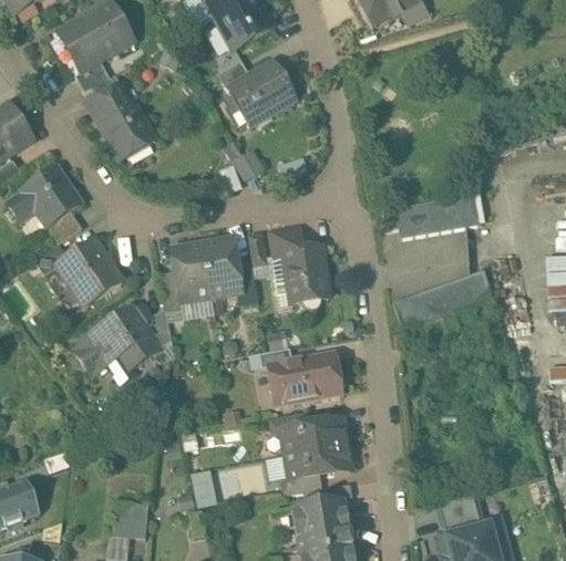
[(8,0),(16,13),(38,0),(8,0)]
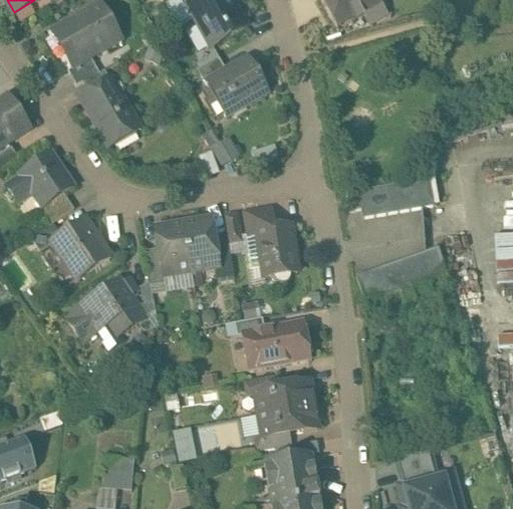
[(248,23),(234,0),(192,0),(188,3),(211,44),(248,23)]
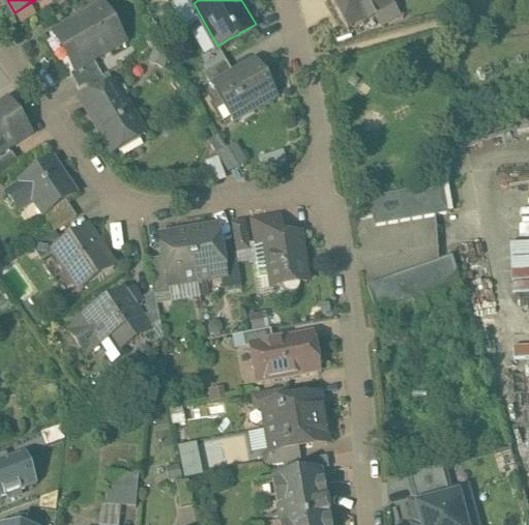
[(333,0),(349,25),(362,18),(363,19),(392,2),(391,0),(333,0)]
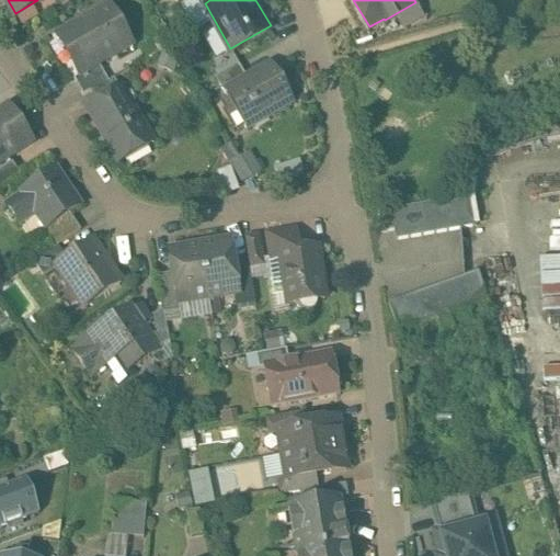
[(110,1),(61,29),(84,68),(100,60),(133,41),(110,1)]
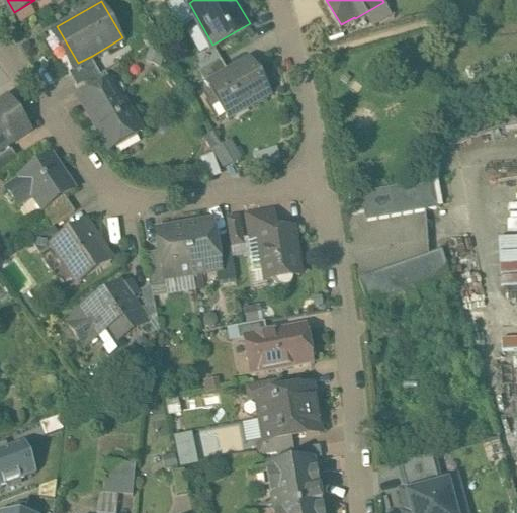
[(166,50),(152,44),(148,53),(162,59),(166,50)]
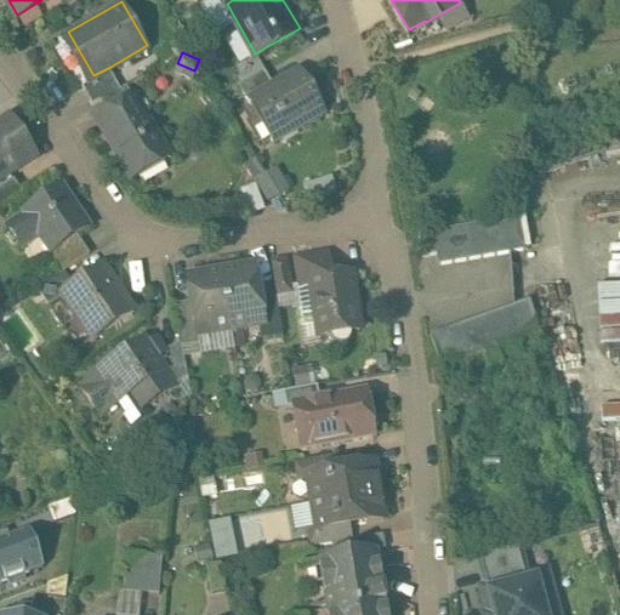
[(265,64),(239,80),(249,97),(249,96),(274,81),(265,64)]
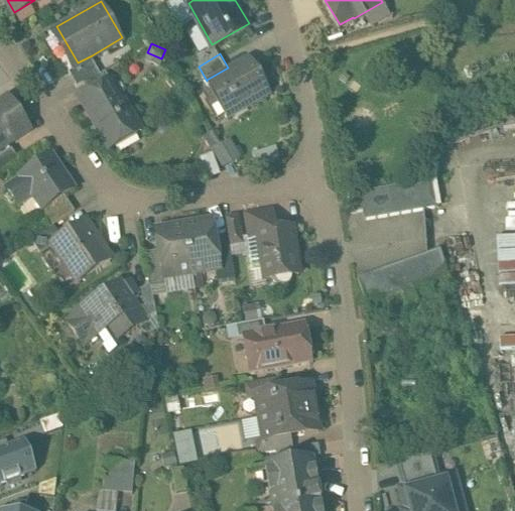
[(78,62),(69,69),(77,84),(84,81),(100,71),(92,55),(78,62)]
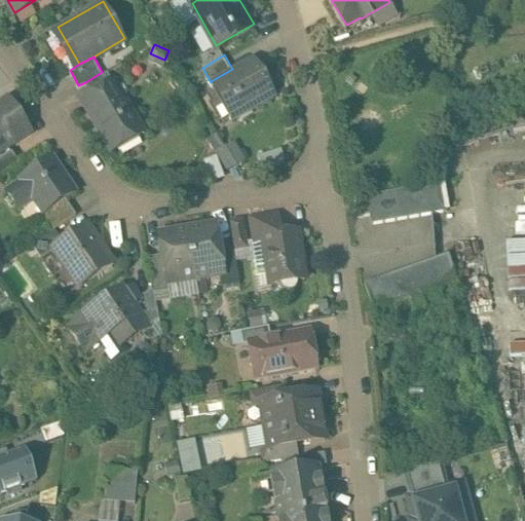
[(232,69),(211,81),(211,82),(230,116),(273,91),(254,57),(232,69)]
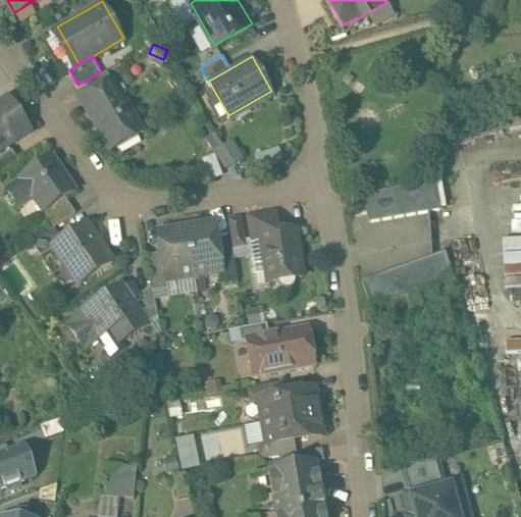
[(101,71),(85,82),(91,92),(112,79),(106,68),(101,71)]
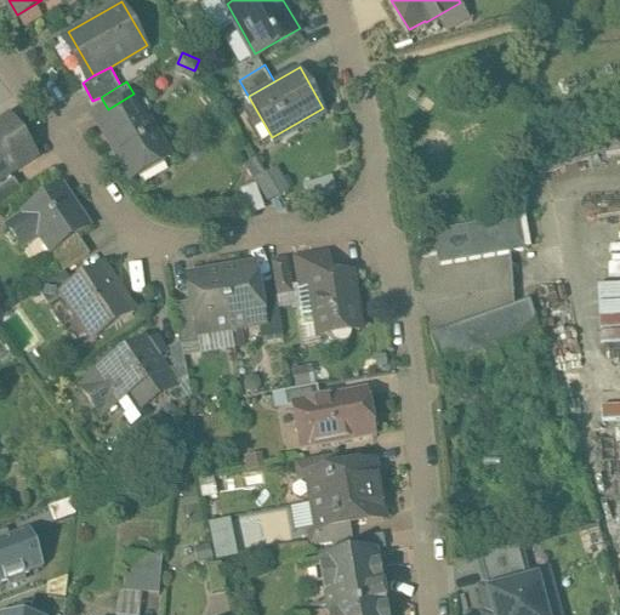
[(108,109),(98,114),(130,170),(165,148),(134,94),(108,109)]
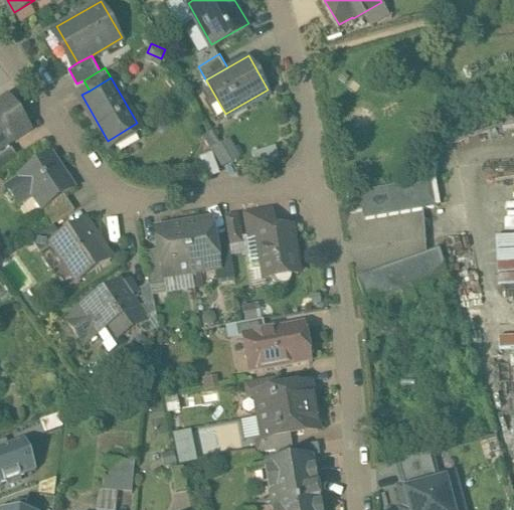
[(0,147),(31,127),(8,93),(0,98),(0,147)]
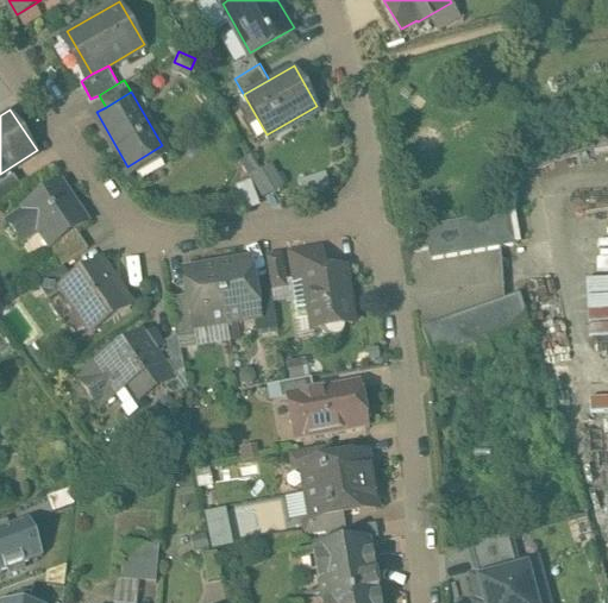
[(282,181),(273,164),(263,169),(274,187),(282,181)]
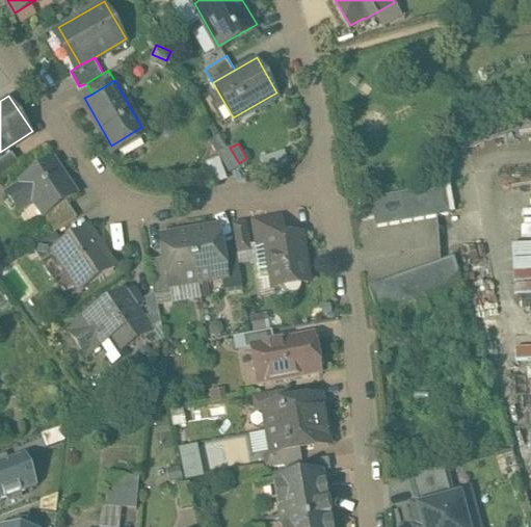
[(239,163),(230,148),(221,152),(232,167),(239,163)]
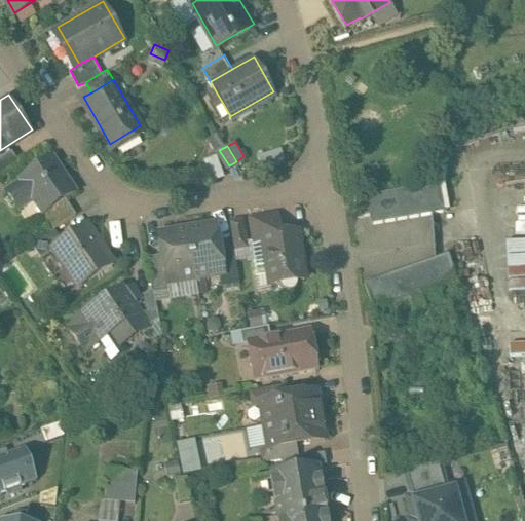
[(11,148),(0,155),(0,173),(20,160),(11,148)]
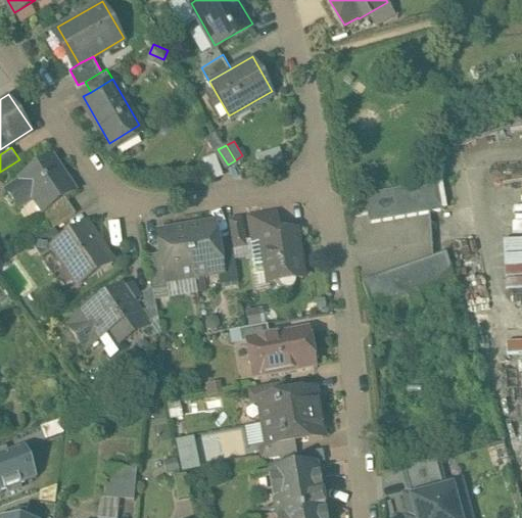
[(215,151),(203,155),(211,177),(223,173),(215,151)]
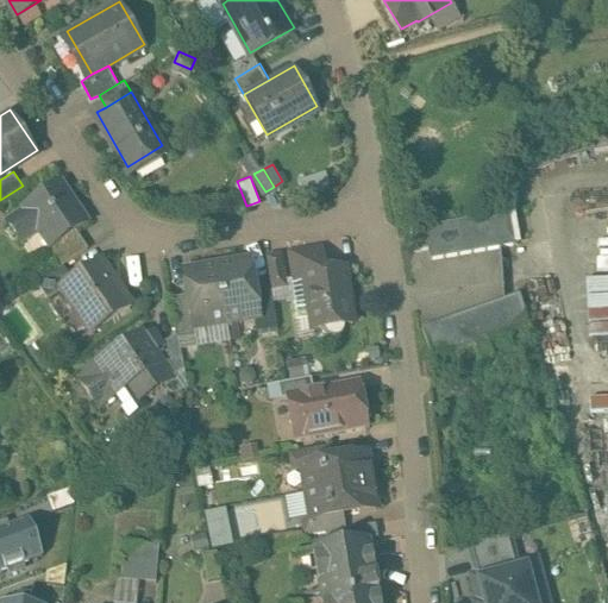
[(87,219),(61,180),(24,205),(25,205),(7,217),(22,239),(39,227),(50,243),(51,244),(76,227),(87,219)]
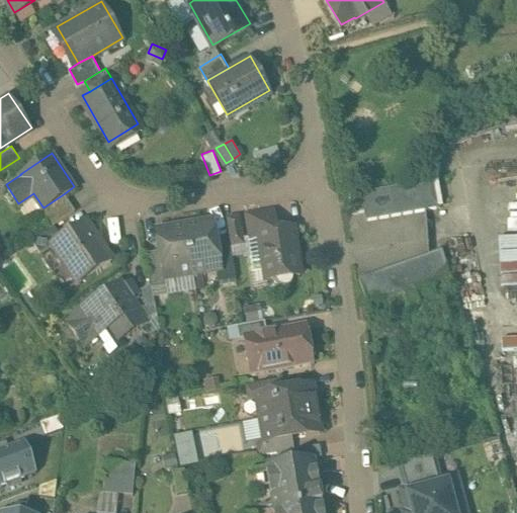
[(433,177),(421,179),(426,206),(438,204),(433,177)]
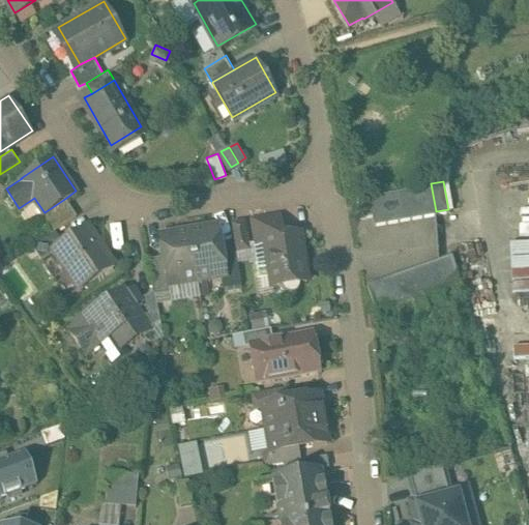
[(431,183),(418,185),(423,214),(436,211),(431,183)]
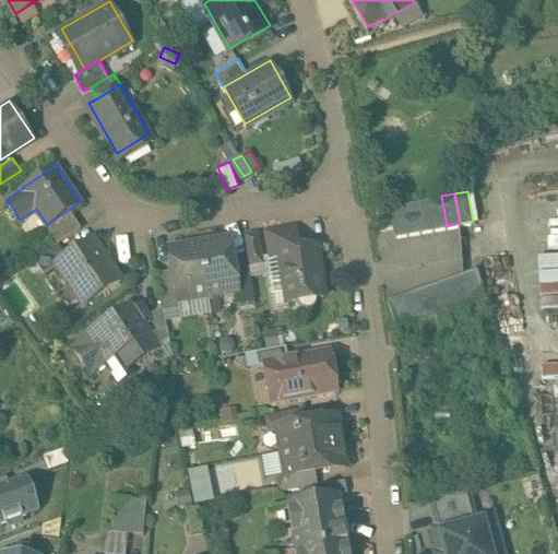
[(441,196),(428,198),(434,227),(447,226),(441,196)]
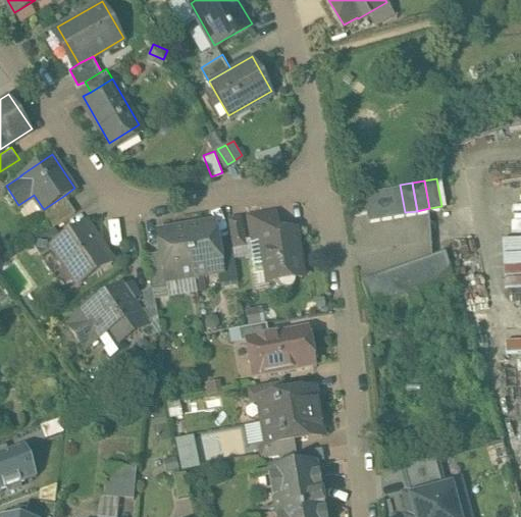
[(400,185),(388,187),(393,214),(405,212),(400,185)]
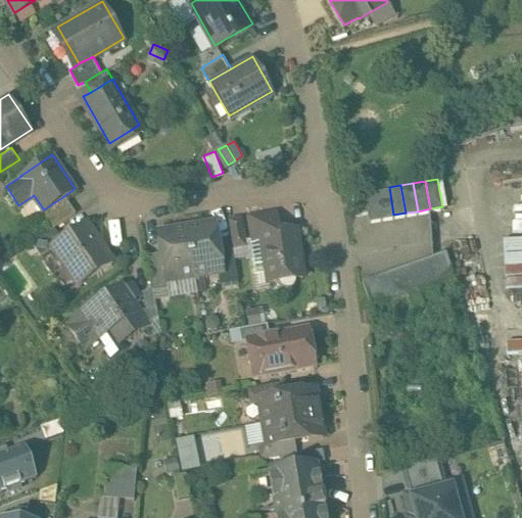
[(389,187),(377,189),(382,218),(393,215),(389,187)]
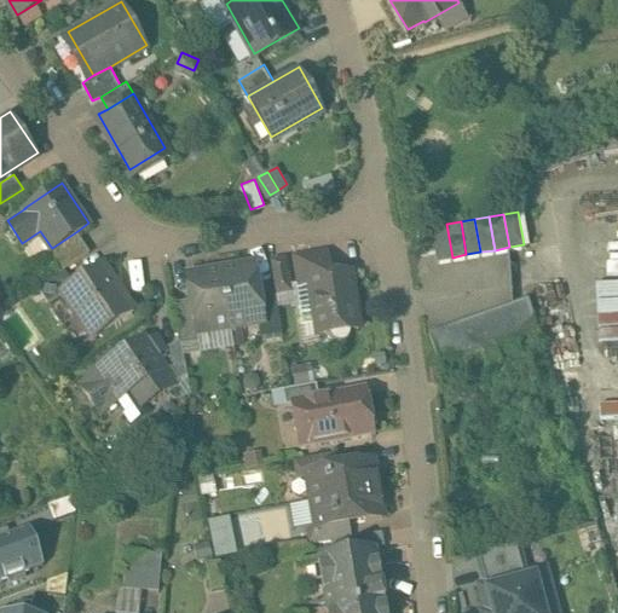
[(446,224),(432,226),(435,249),(438,260),(452,258),(446,224)]
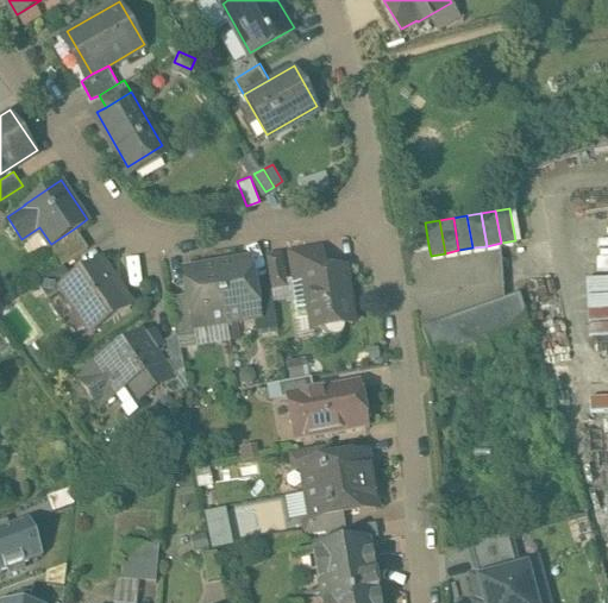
[(425,223),(411,225),(415,247),(428,245),(425,223)]
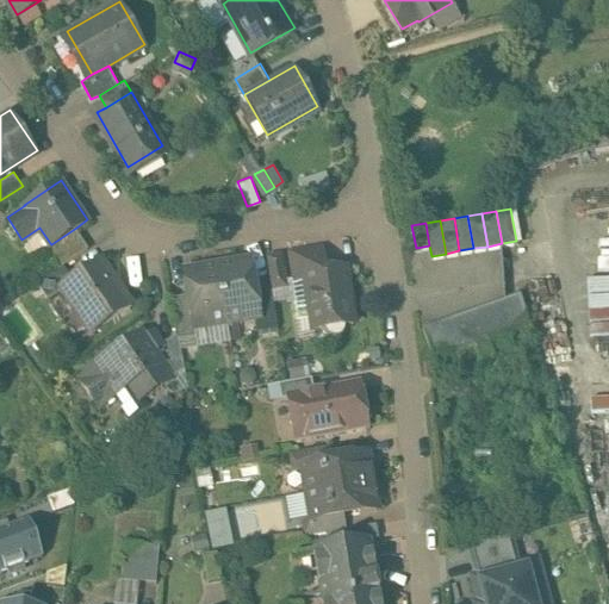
[(76,228),(51,244),(50,243),(45,246),(60,266),(63,262),(88,247),(76,228)]
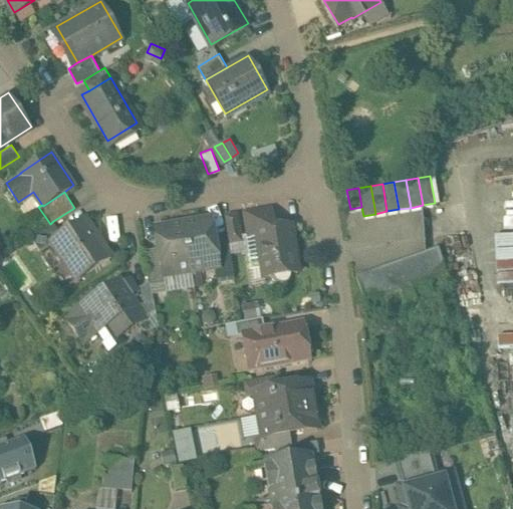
[(271,206),(245,210),(249,234),(250,234),(258,233),(257,228),(274,226),(271,206)]
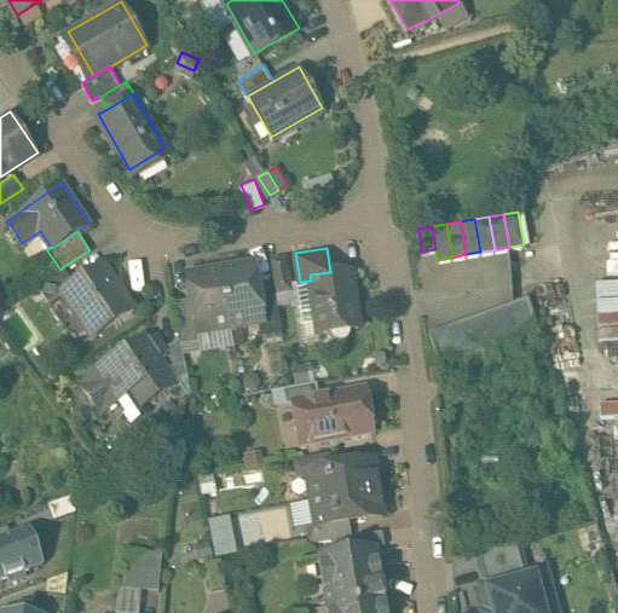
[(286,254),(271,256),(276,290),(292,288),(286,254)]
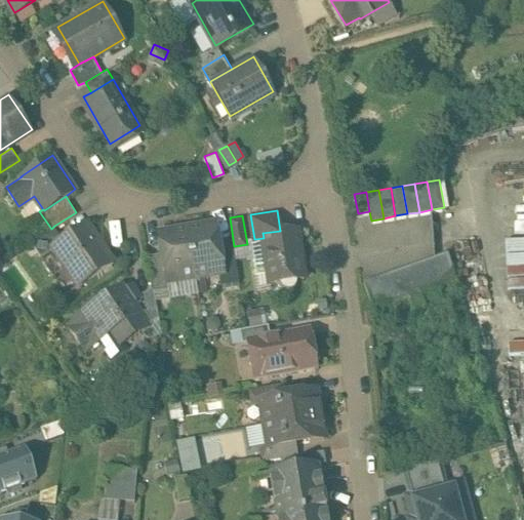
[(114,261),(87,221),(51,245),(77,283),(114,261)]
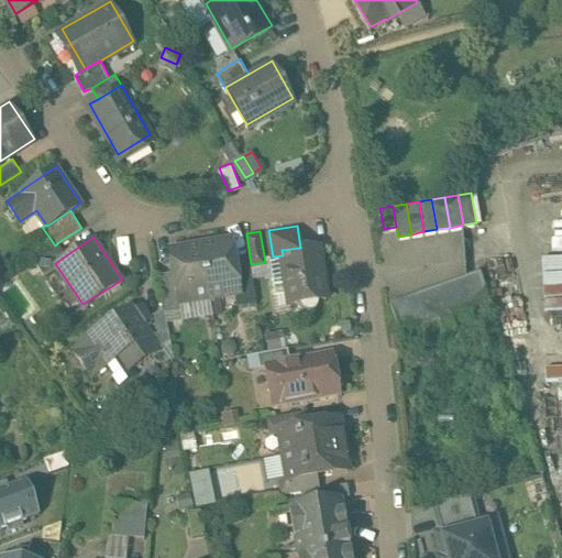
[(234,254),(221,239),(200,242),(209,295),(240,290),(234,254)]
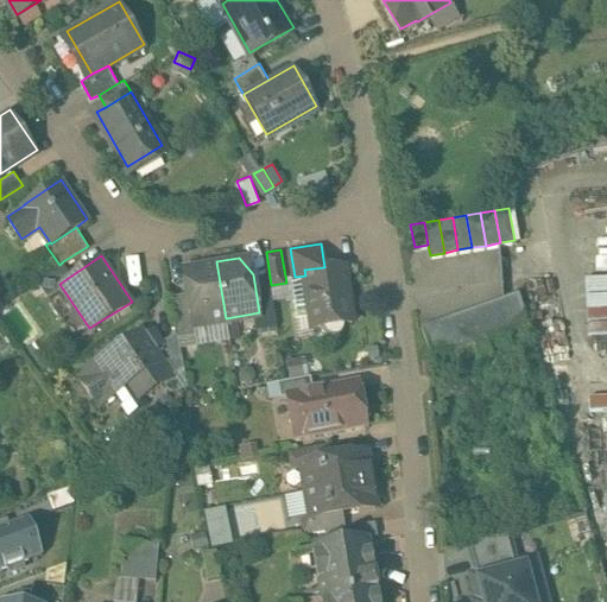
[(59,265),(37,279),(48,293),(61,285),(59,284),(59,283),(73,276),(63,261),(59,265)]
